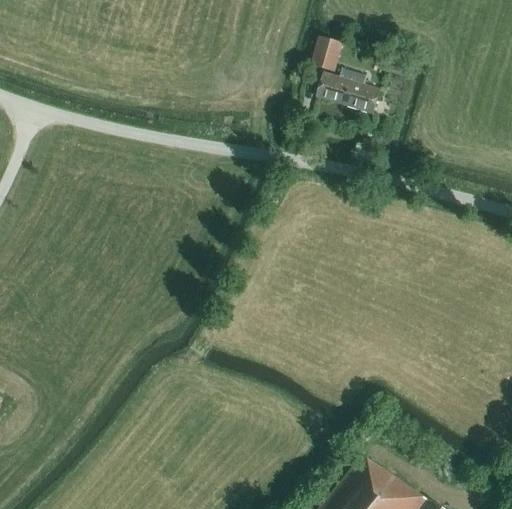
[(334,71),(338,60),(339,55),(343,42),(319,35),(311,64),(334,71)]
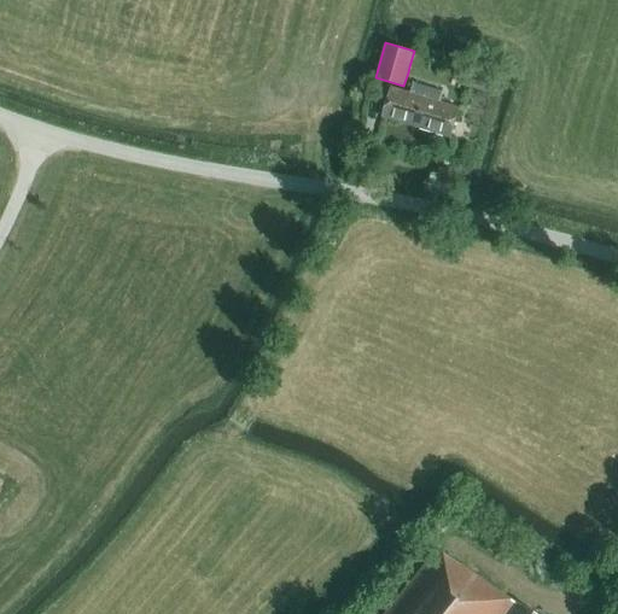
[(471,82),(488,87),(490,77),(473,72),(471,82)]
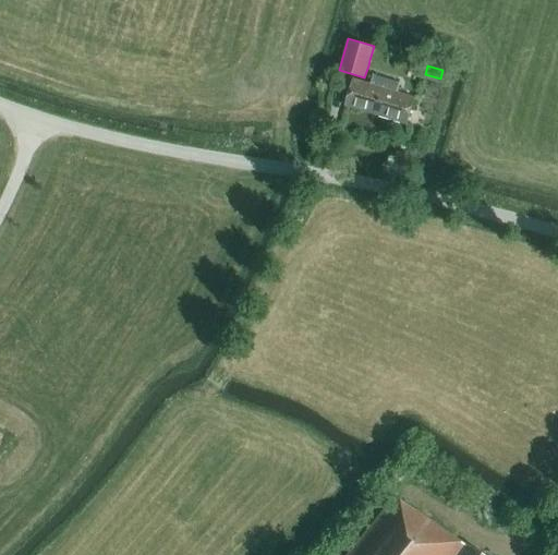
[(353,77),(346,104),(376,113),(386,77),(374,74),(371,83),(353,77)]
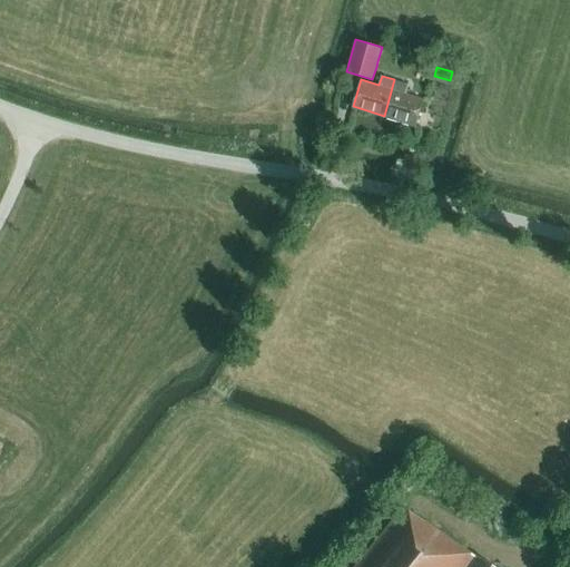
[(408,84),(394,79),(384,116),(414,125),(423,98),(405,93),(408,84)]
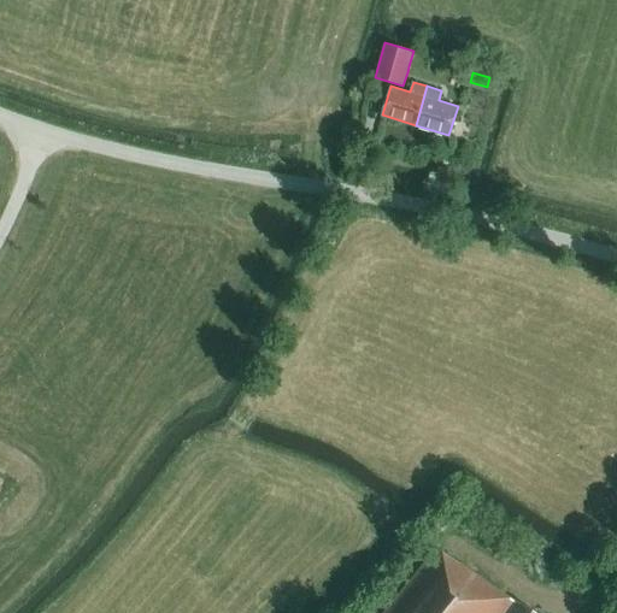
[(504,612),(515,600),(436,547),(383,612),(504,612)]
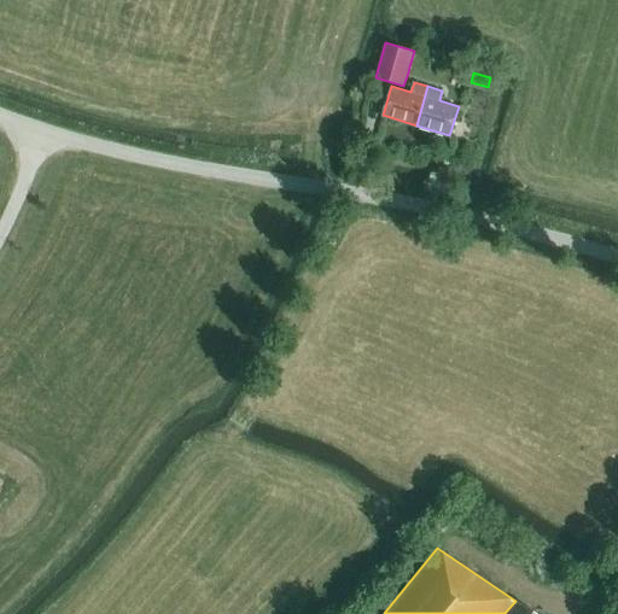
[(509,613),(536,613),(518,602),(509,613)]
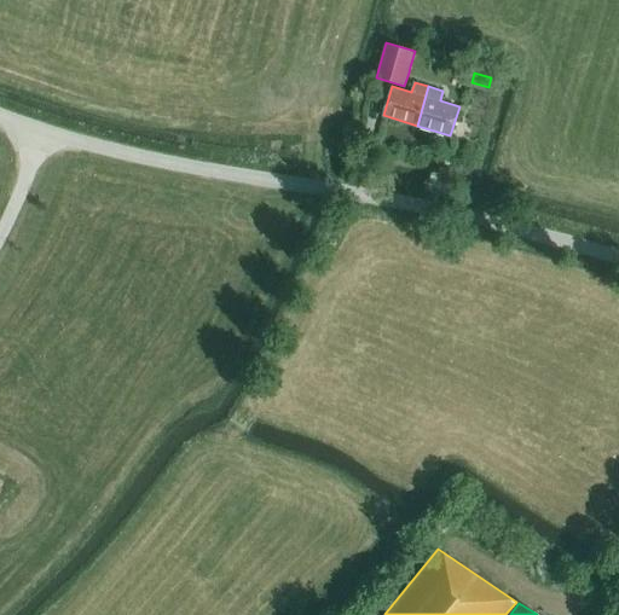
All buildings are outlined.
